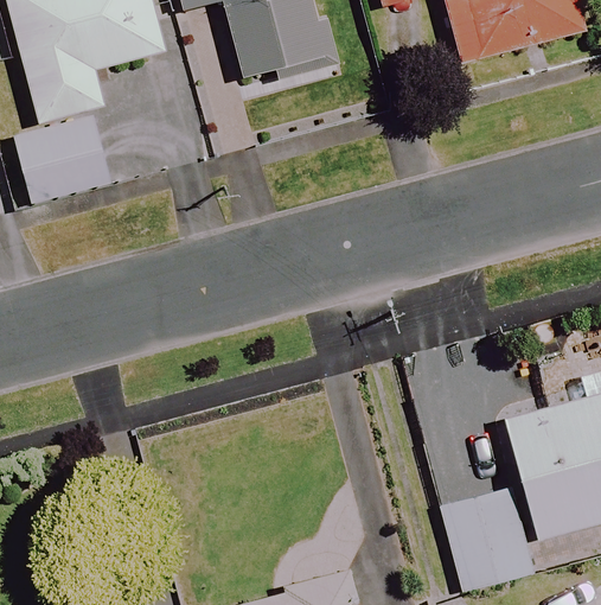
[(96,70),(165,51),(152,0),(7,0),(39,122),(104,104),(96,70)]
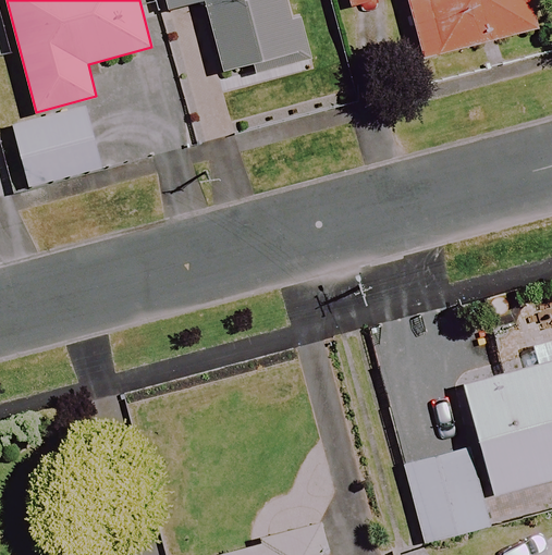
[(317,66),(299,0),(167,0),(169,10),(203,1),(228,91),(317,66)]
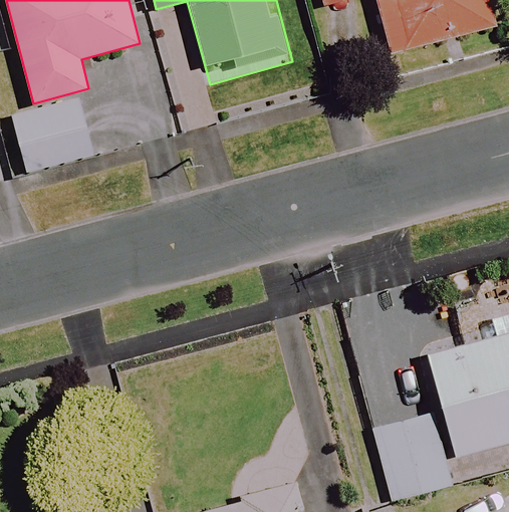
[(379,0),(393,53),(497,27),(492,6),(508,1),(508,0),(379,0)]
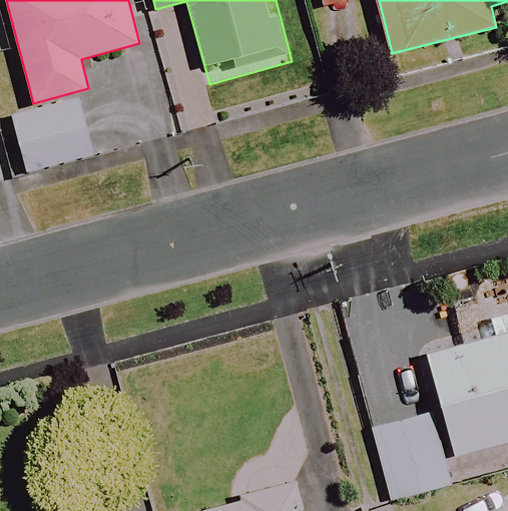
[(96,154),(81,99),(11,117),(26,173),(96,154)]
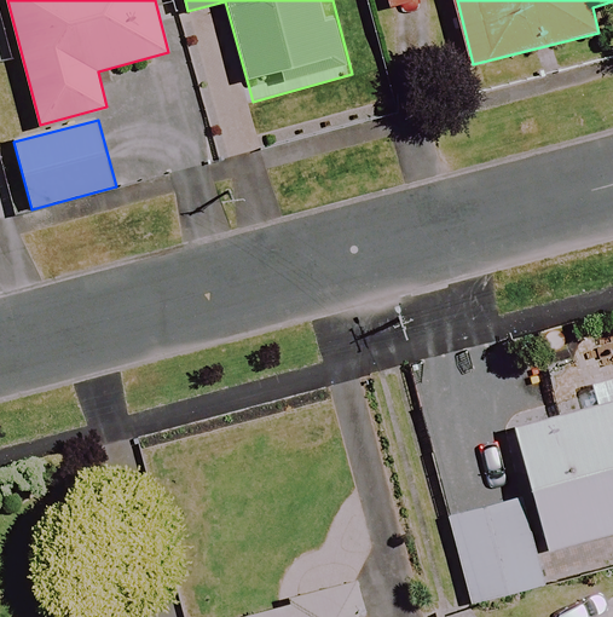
[(515,427),(548,551),(612,531),(612,378),(593,384),(599,405),(515,427)]
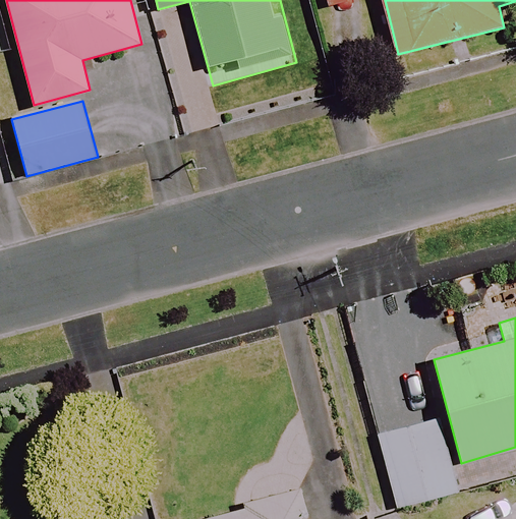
[(459,493),(440,417),(378,434),(397,508),(459,493)]
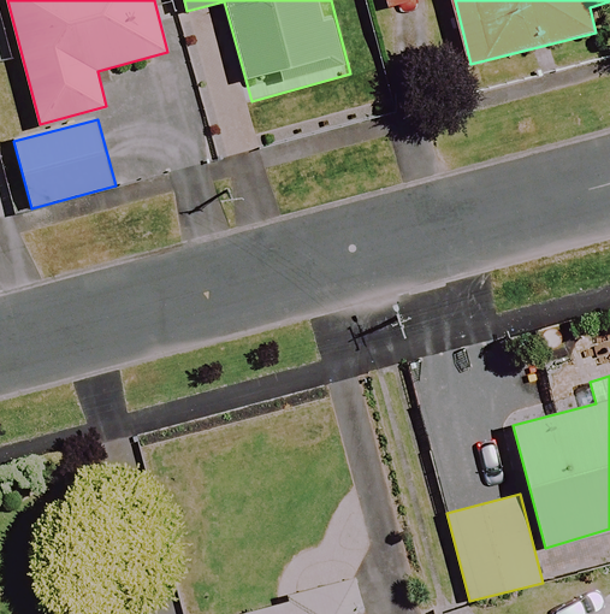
[(363,613),(356,582),(234,613),(363,613)]
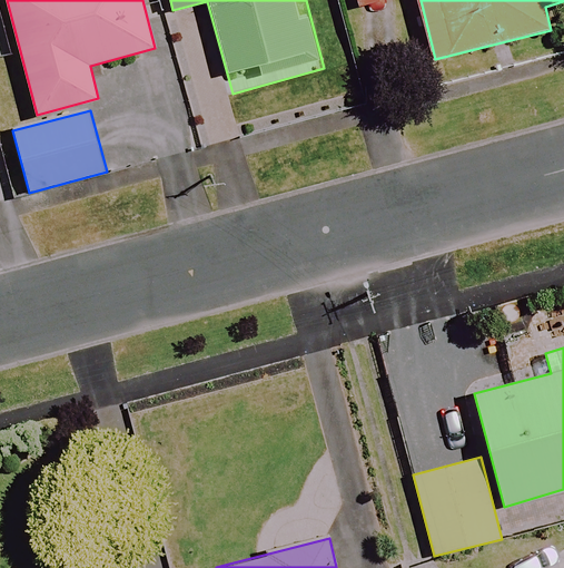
All buildings are outlined.
